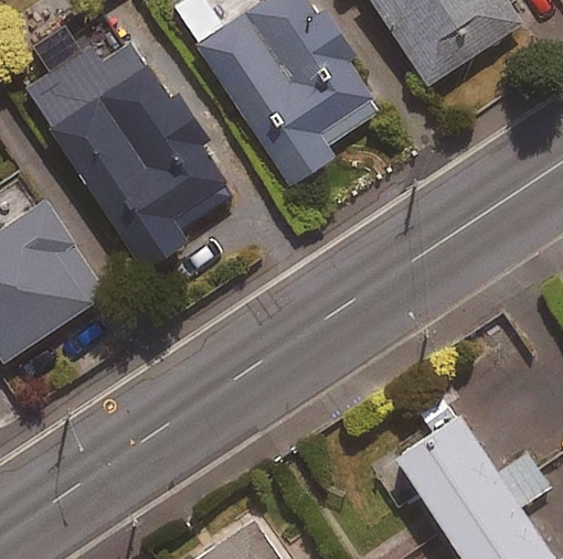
[(314,21),(300,0),(176,0),(172,3),(288,185),(332,157),(326,147),(379,114),(344,60),(354,54),(328,12),(314,21)]
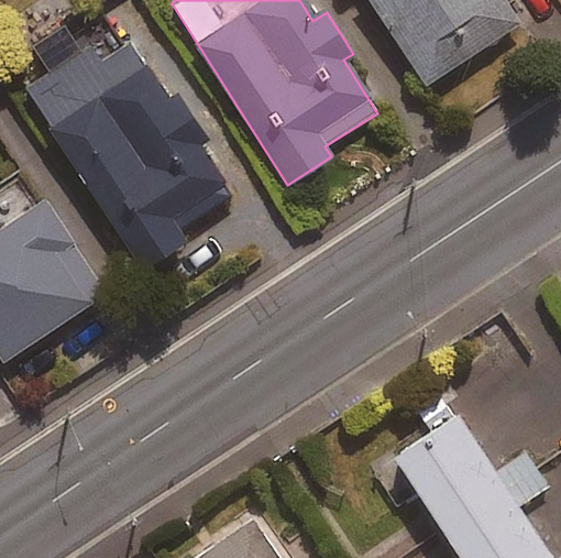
[(371,0),(424,85),(524,23),(508,0),(371,0)]
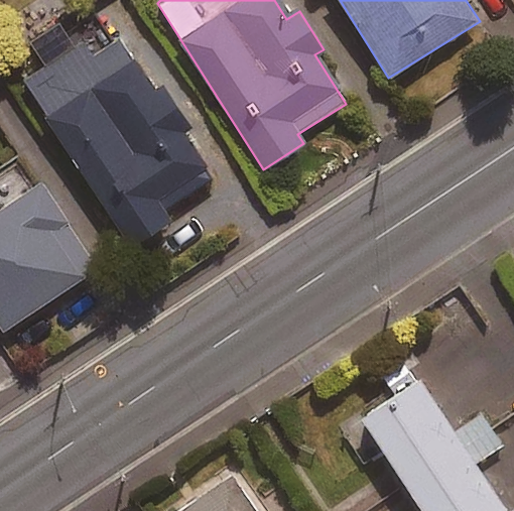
[(34,44),(47,65),(24,80),(130,247),(169,222),(161,209),(212,176),(123,37),(96,54),(74,19),(34,44)]
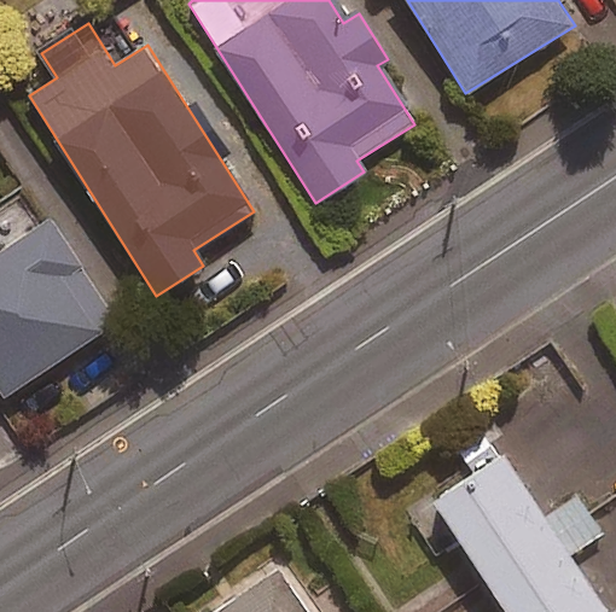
[(114,325),(45,221),(0,251),(0,389),(5,397),(114,325)]
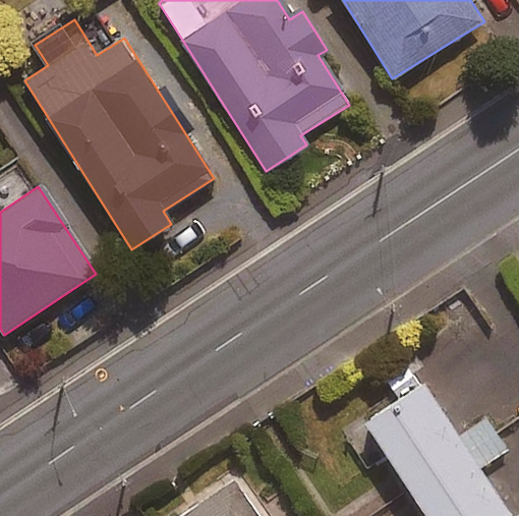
[(461,440),(425,386),(367,423),(428,515),(511,515),(480,469),(506,453),(485,423),(461,440)]
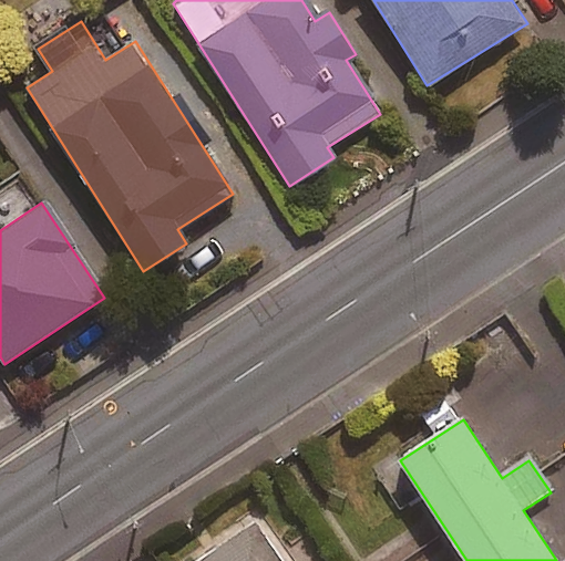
[(278,560),(252,525),(202,560),(278,560)]
